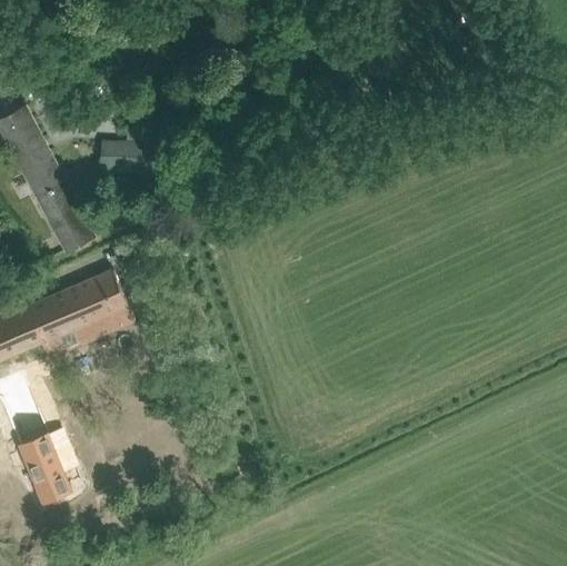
[(0,130),(65,251),(92,237),(23,108),(13,113),(8,105),(0,108),(0,130)]
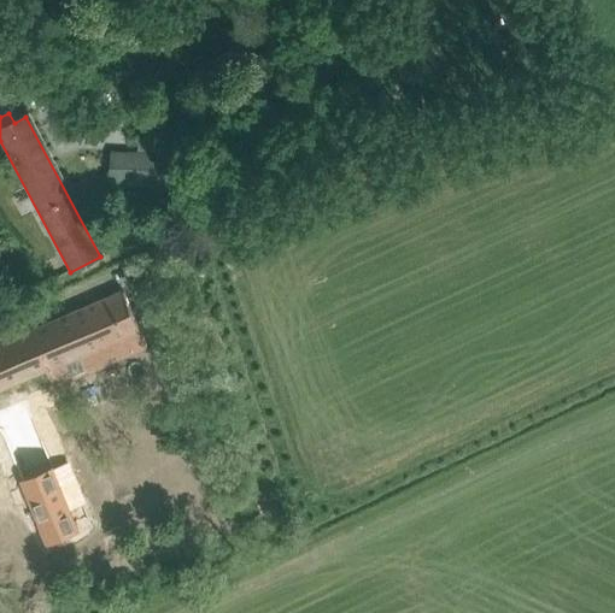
[(109,154),(107,187),(206,189),(208,158),(208,145),(193,143),(193,130),(174,130),(173,157),(109,154)]
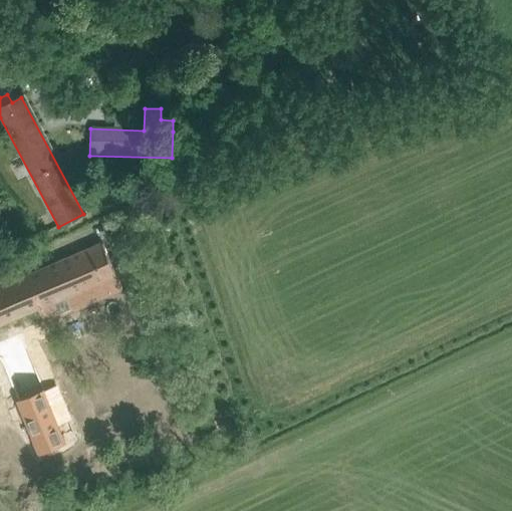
[(101,245),(0,288),(0,325),(38,310),(43,324),(121,291),(101,245)]
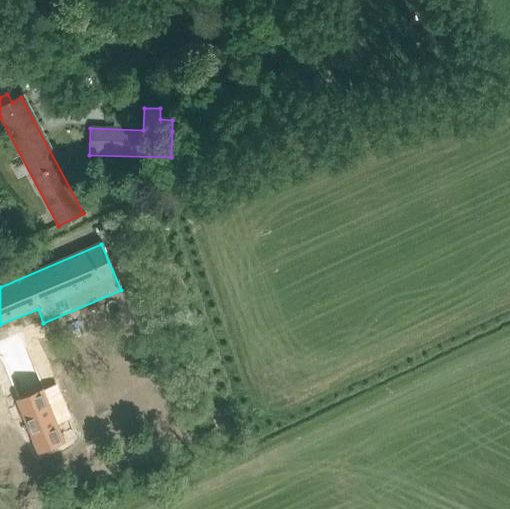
[(66,368),(105,355),(97,333),(59,346),(66,368)]
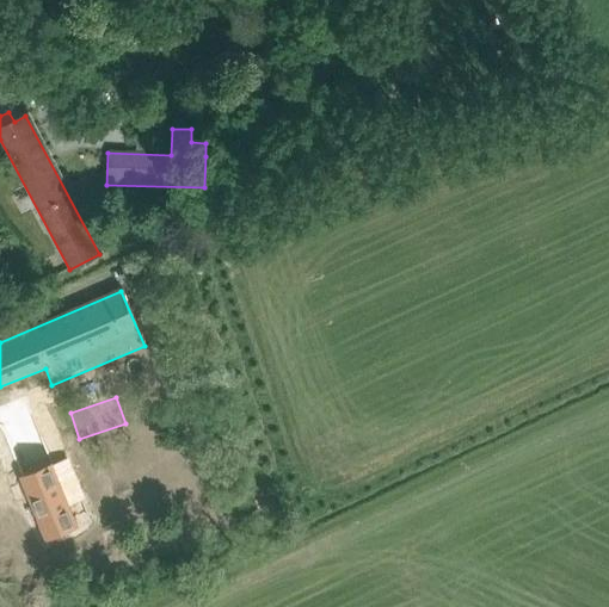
[(62,459),(18,477),(49,552),(93,533),(62,459)]
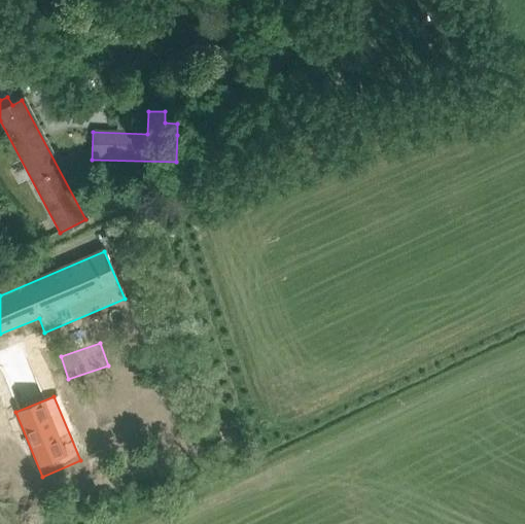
[(221,448),(210,452),(215,463),(226,458),(221,448)]
